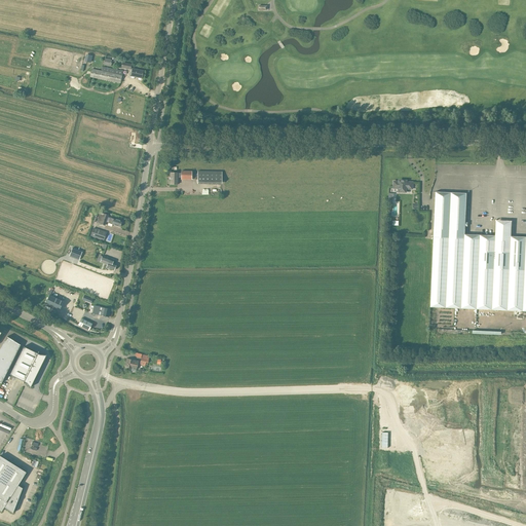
[(120,83),(123,71),(112,69),(111,73),(91,69),(89,77),(120,83)]
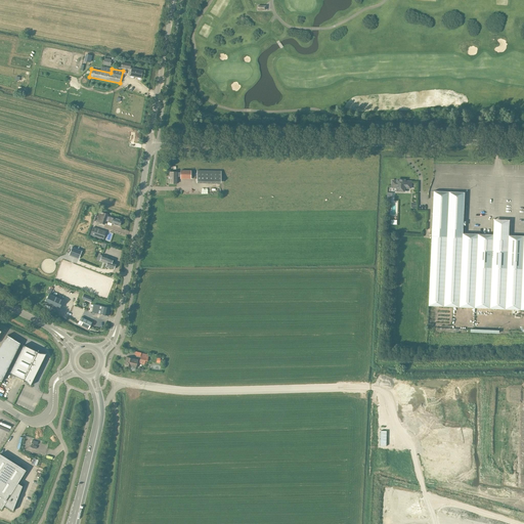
[(142,71),(132,69),(130,76),(141,78),(142,71)]
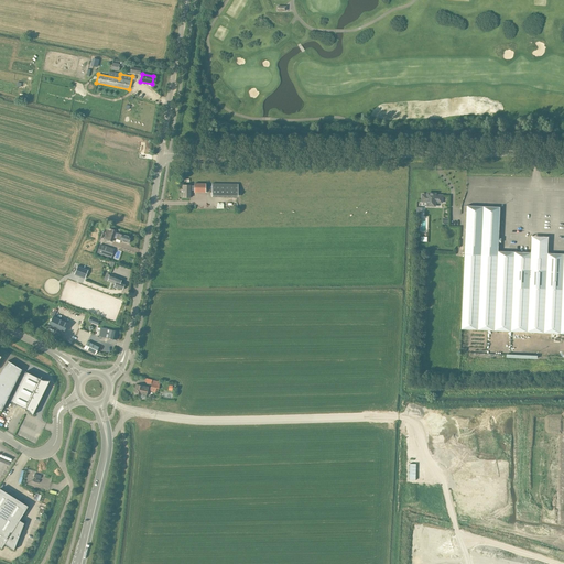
[(205,184),(194,184),(194,193),(205,193),(205,184)]
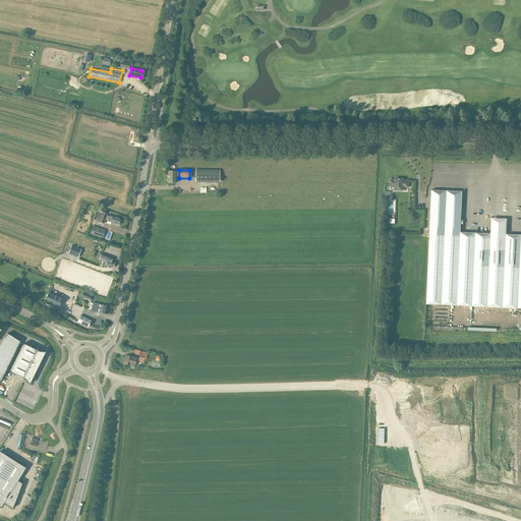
[(220,182),(220,170),(195,170),(195,182),(220,182)]
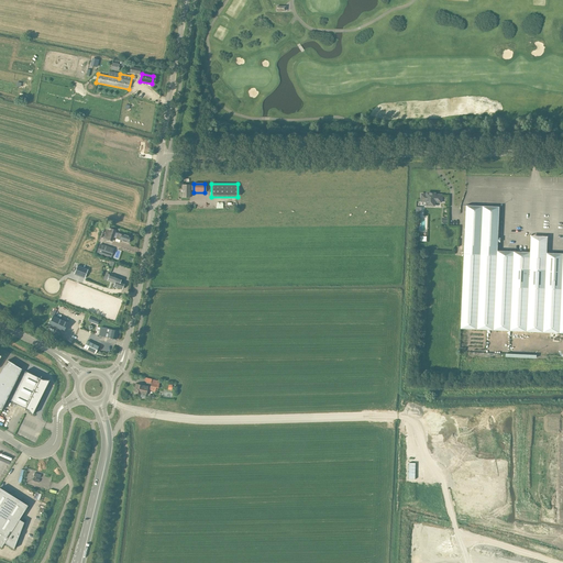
[(434,206),(434,202),(441,202),(442,196),(435,195),(435,194),(427,194),(427,195),(421,195),(421,201),(427,201),(427,206),(434,206)]
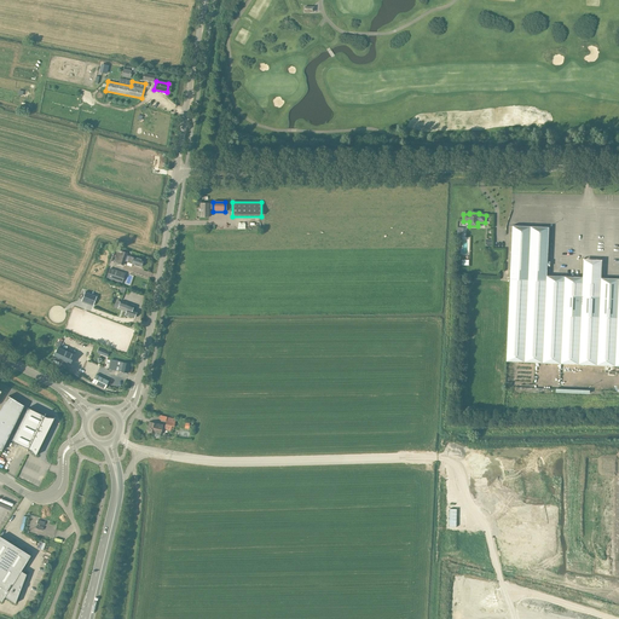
[(510,275),(547,276),(549,227),(513,226),(510,275)]
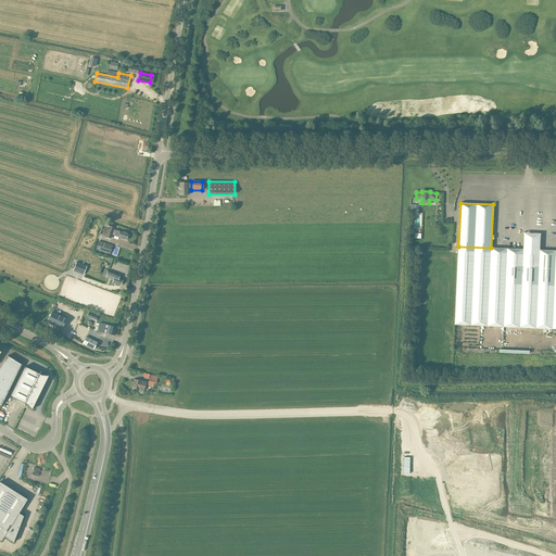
[(115,228),(105,225),(102,236),(112,238),(115,228)]
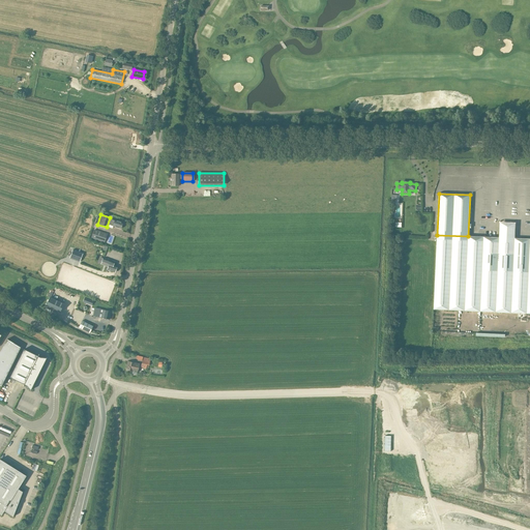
[(109,225),(113,227),(121,229),(122,223),(111,219),(109,225)]
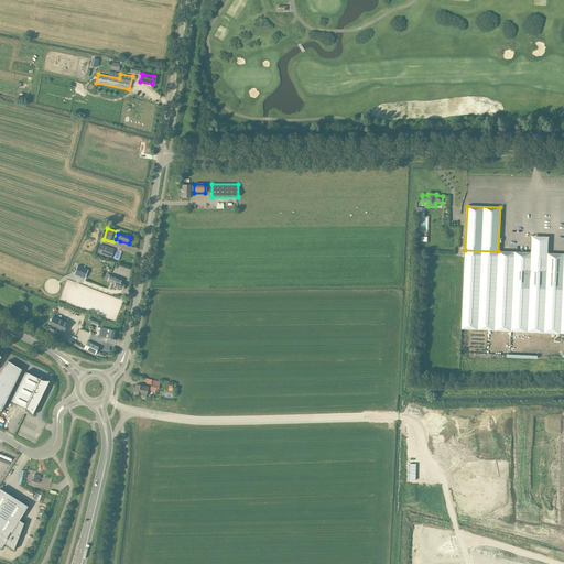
[(531,239),(531,253),(548,253),(548,240),(531,239)]
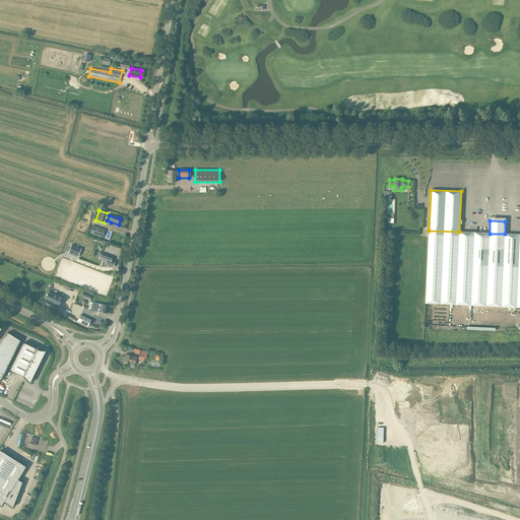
[(106,230),(92,225),(89,234),(103,239),(106,230)]
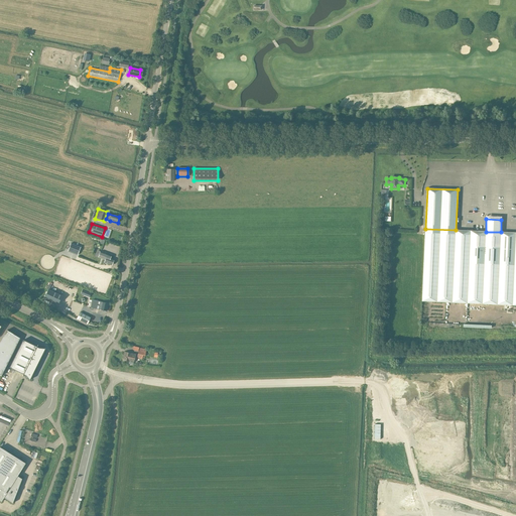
[(459,230),(456,230),(425,229),(422,301),(515,305),(515,233),(501,232),(486,232),(459,230)]
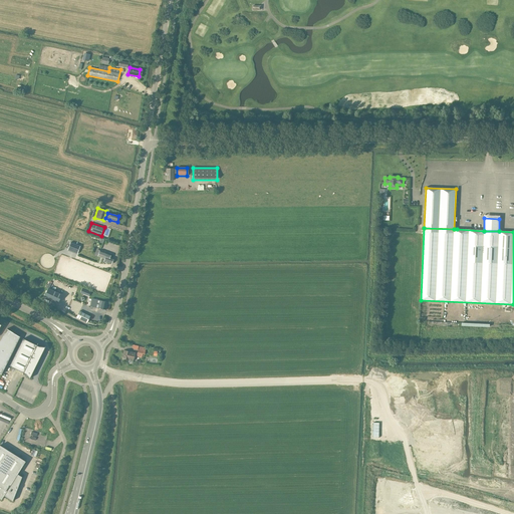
[(70,242),(67,251),(77,254),(80,246),(70,242)]
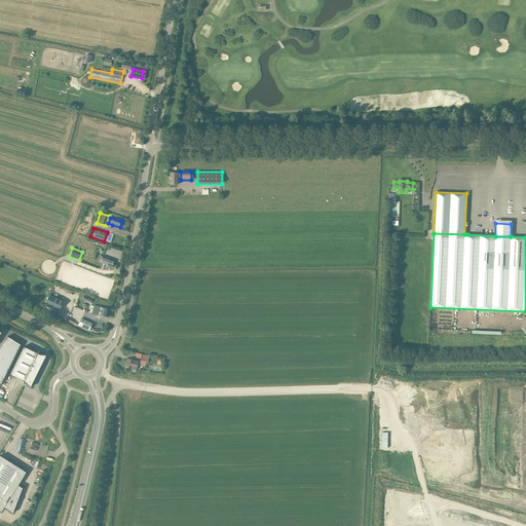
[(115,266),(113,265),(114,262),(102,257),(101,262),(107,265),(106,268),(114,270),(115,266)]
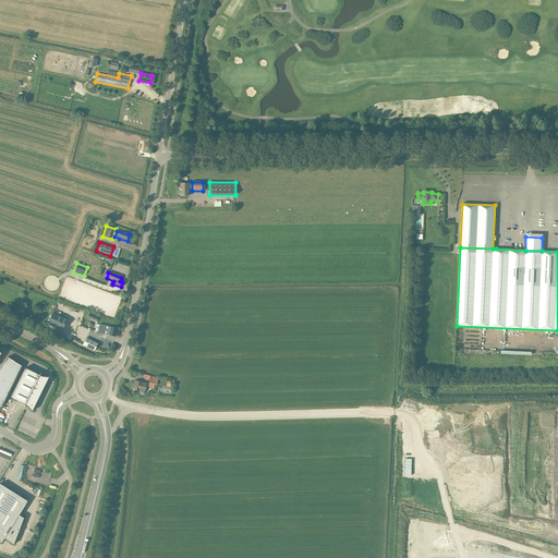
[(48,323),(63,329),(65,323),(67,320),(58,316),(52,313),(48,323)]
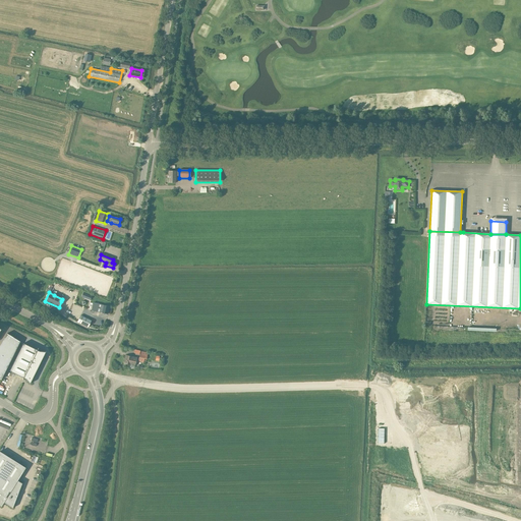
[(109,306),(101,304),(100,312),(107,314),(109,306)]
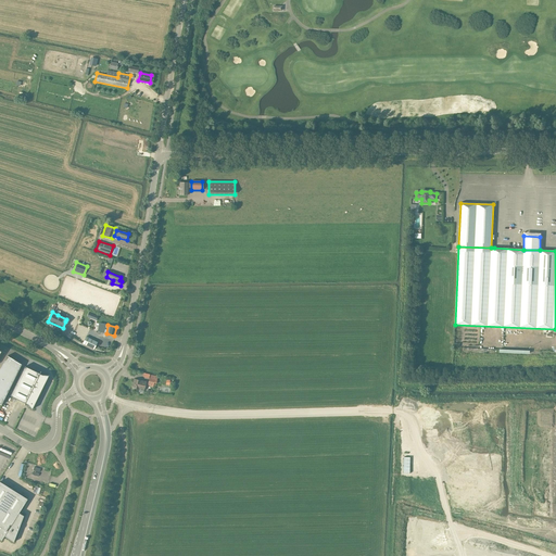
[(83,344),(95,350),(98,342),(86,337),(83,344)]
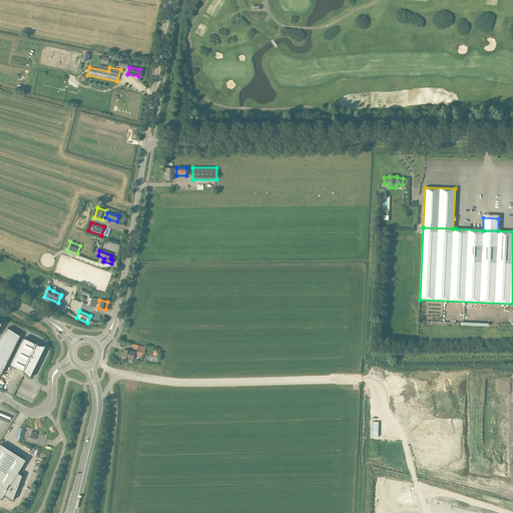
[(7,328),(0,340),(0,366),(4,369),(20,336),(7,328)]
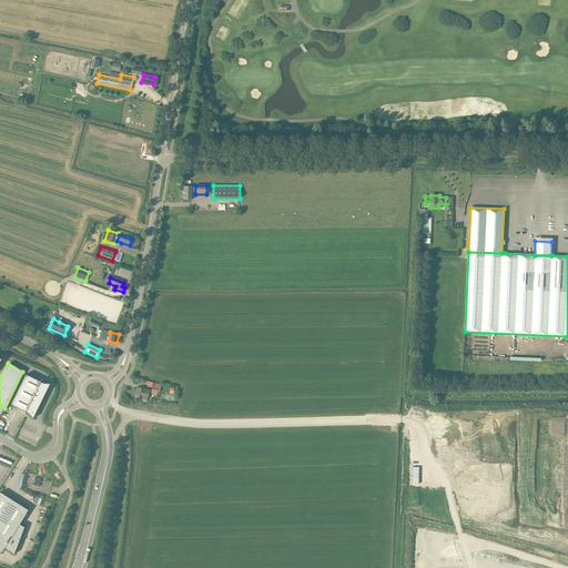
[(26,374),(10,405),(26,412),(24,415),(26,413),(27,413),(28,413),(32,418),(50,384),(49,384),(43,383),(41,383),(41,382),(42,379),(41,379),(40,382),(26,374)]
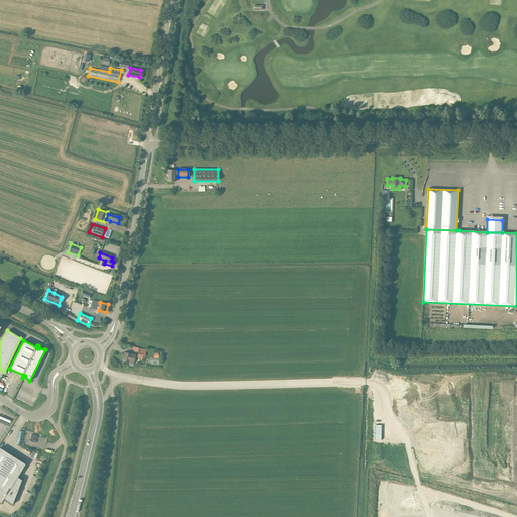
[(145,352),(139,351),(137,358),(142,359),(143,356),(145,356),(145,352)]
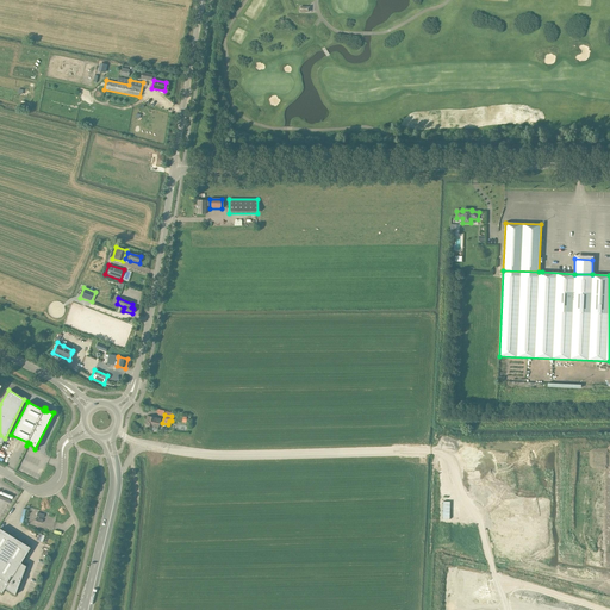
[(160,419),(148,416),(145,425),(157,429),(160,419)]
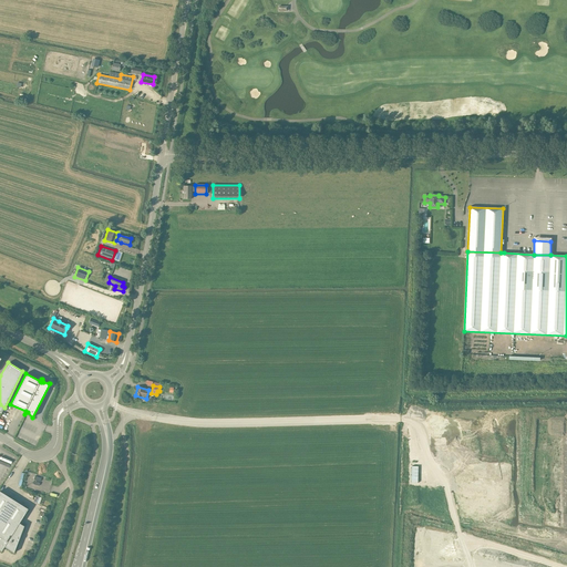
[(0,468),(9,472),(10,468),(9,468),(10,464),(0,461),(0,468)]
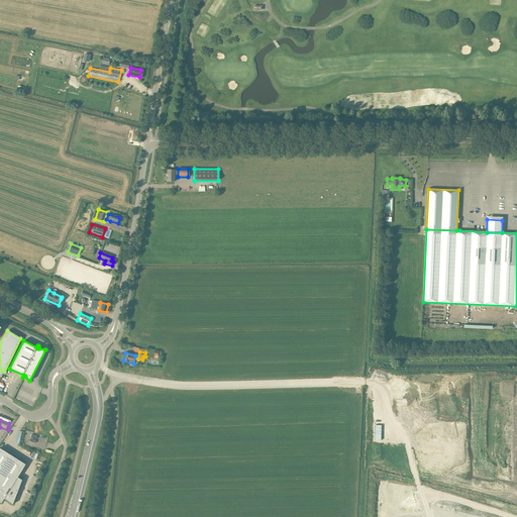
[(0,502),(1,503),(4,499),(12,504),(22,480),(17,477),(25,464),(0,447),(0,502)]
